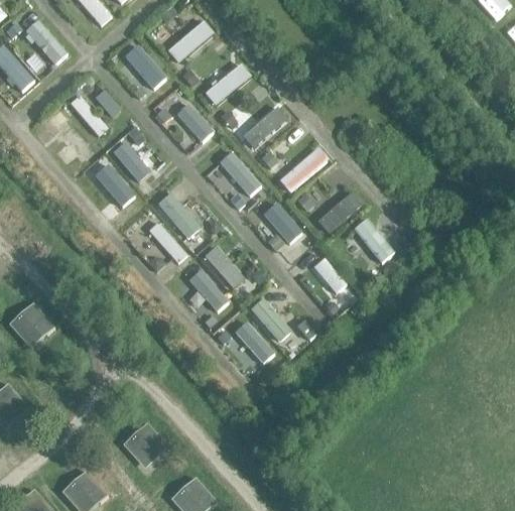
[(79,0),(100,24),(111,14),(98,0),(79,0)]
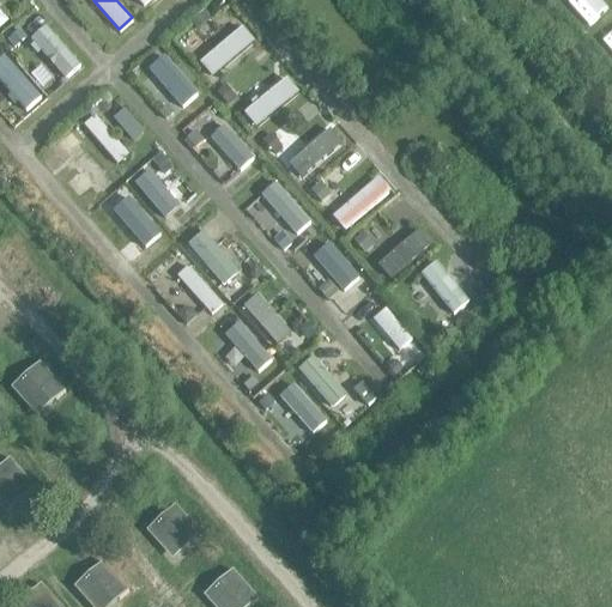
[(31,36),(66,74),(82,61),(46,22),(31,36)]
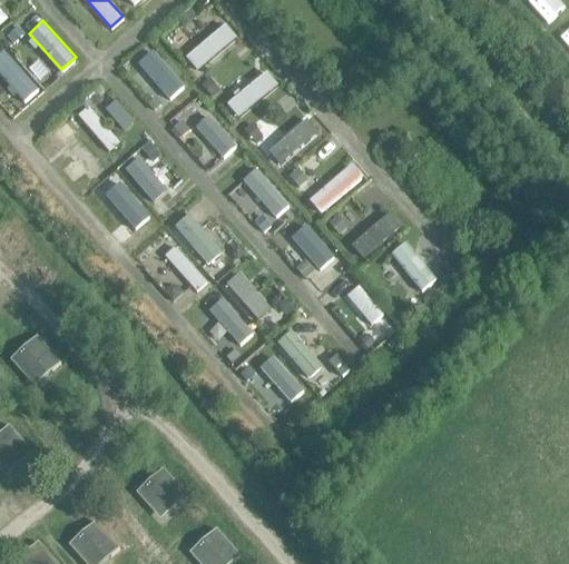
[(225,22),(186,56),(196,68),(236,36),(225,22)]
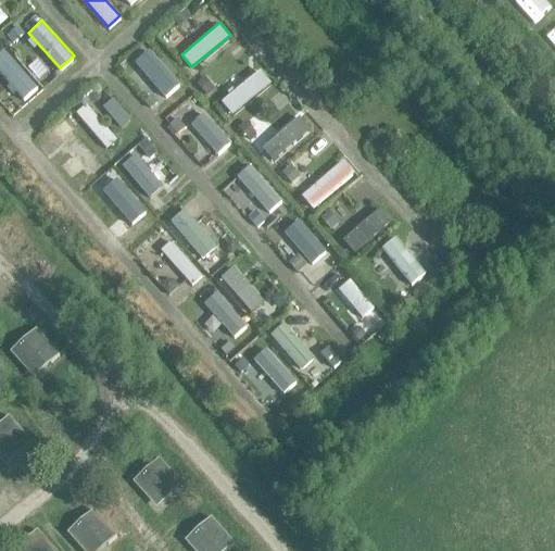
[(37,85),(4,48),(0,51),(0,67),(12,83),(9,85),(14,91),(17,88),(24,96),(37,85)]
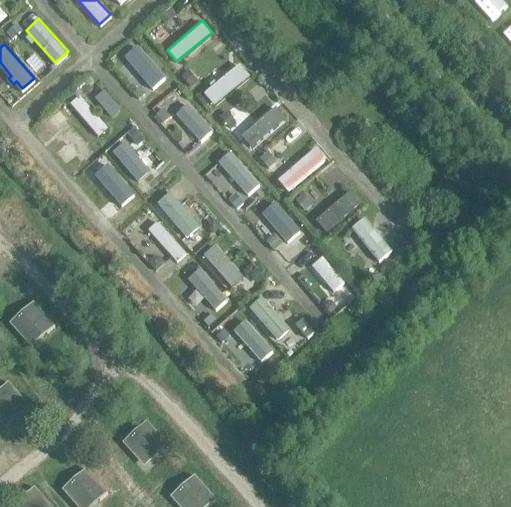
[(125,55),(153,86),(165,75),(138,44),(125,55)]
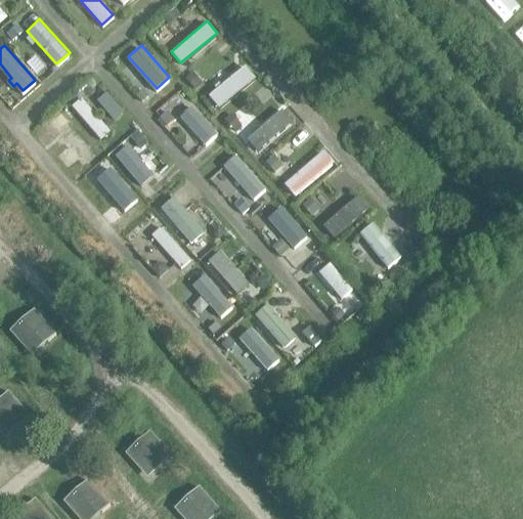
[(218,106),(255,77),(245,63),(221,84),(219,81),(215,84),(217,87),(209,93),(218,106)]
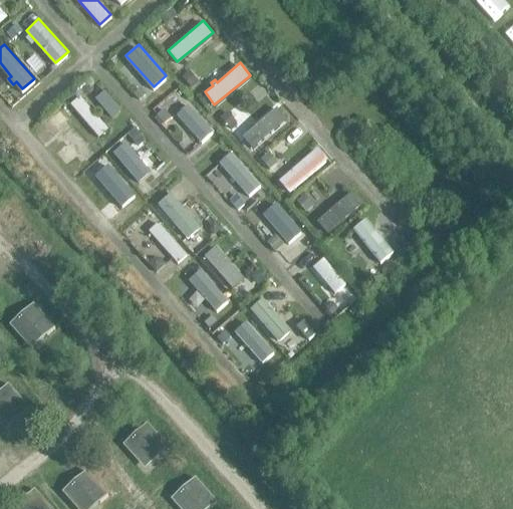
[(94,96),(111,115),(121,106),(104,87),(94,96)]
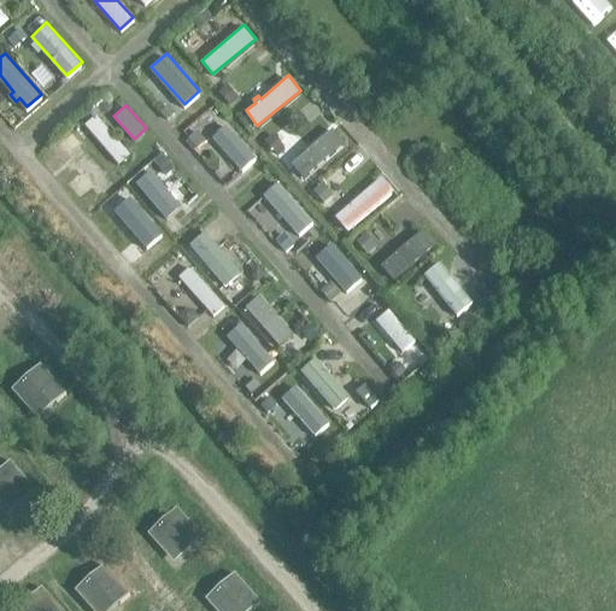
[(84,123),(118,162),(129,152),(95,113),(84,123)]
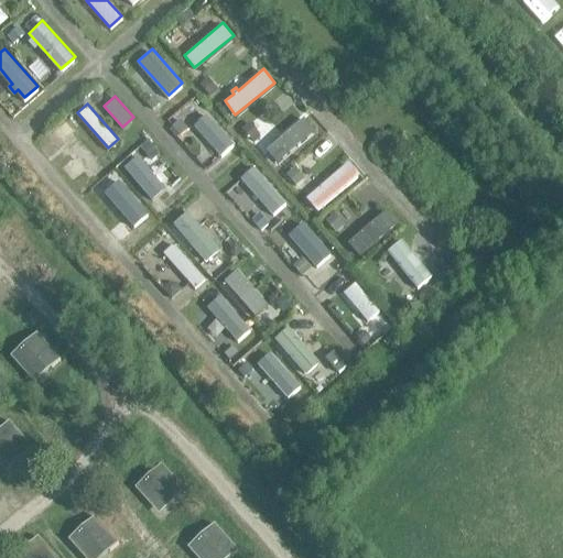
[(195,122),(222,152),(234,141),(207,112),(195,122)]
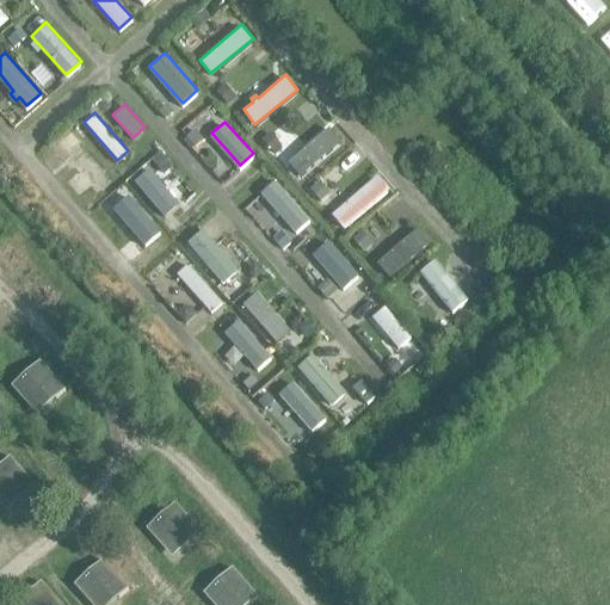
[(328,125),(288,160),(300,174),(339,140),(328,125)]
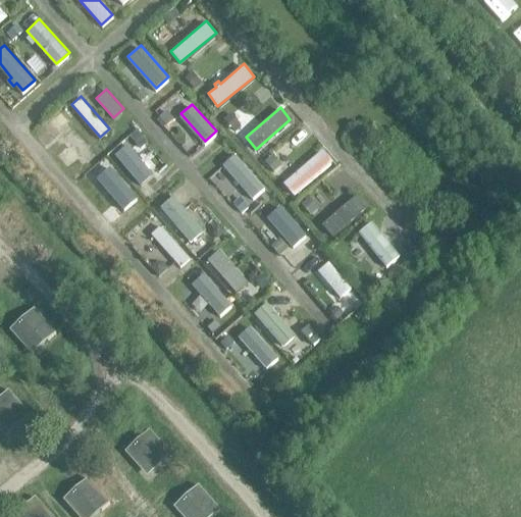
[(62,132),(87,159),(96,151),(71,123),(62,132)]
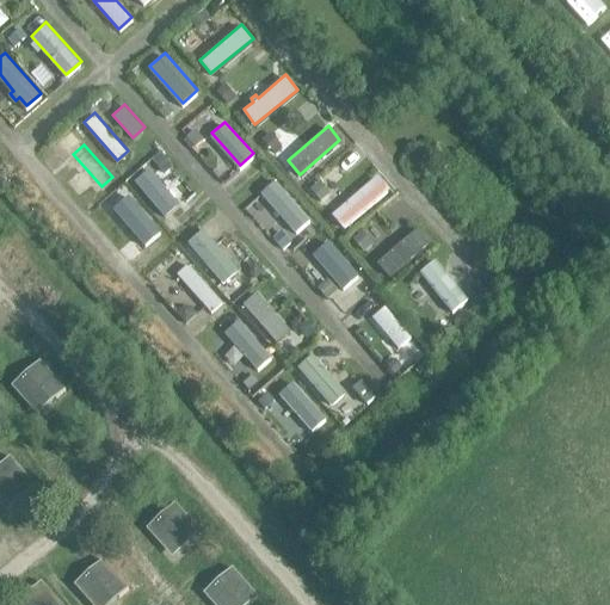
[(134,179),(164,214),(179,201),(149,166),(134,179)]
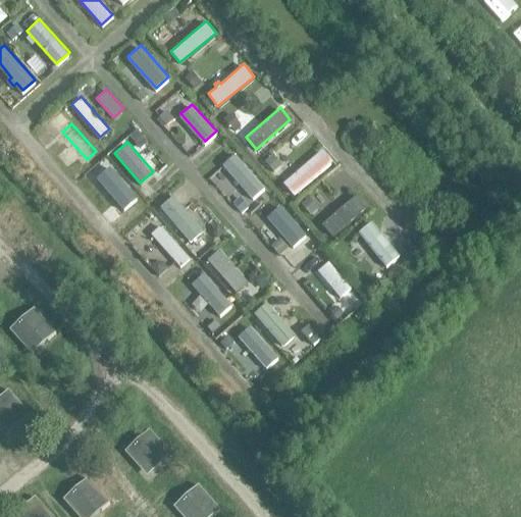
[(319,150),(283,182),(294,193),(329,162),(319,150)]
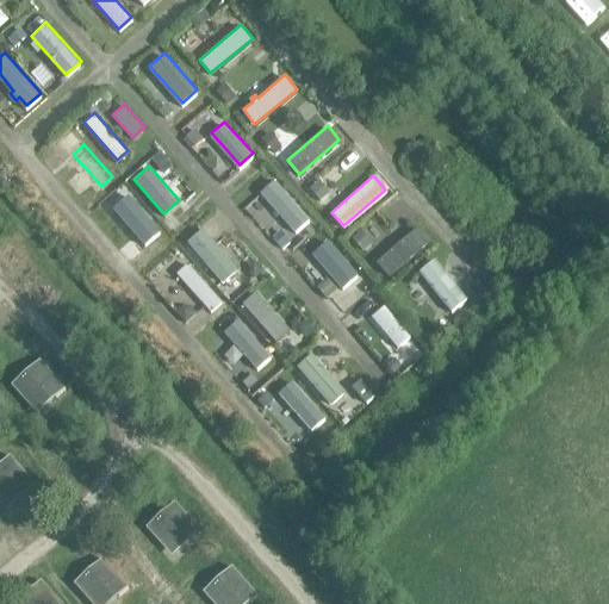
[(261,191),(294,230),(309,217),(274,179),(261,191)]
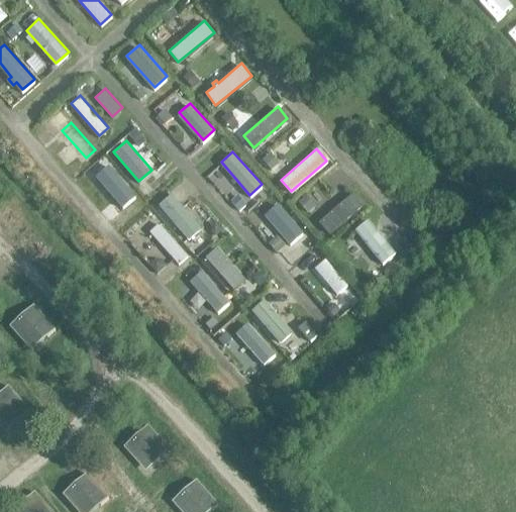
[(95,169),(119,195),(128,187),(104,161),(95,169)]
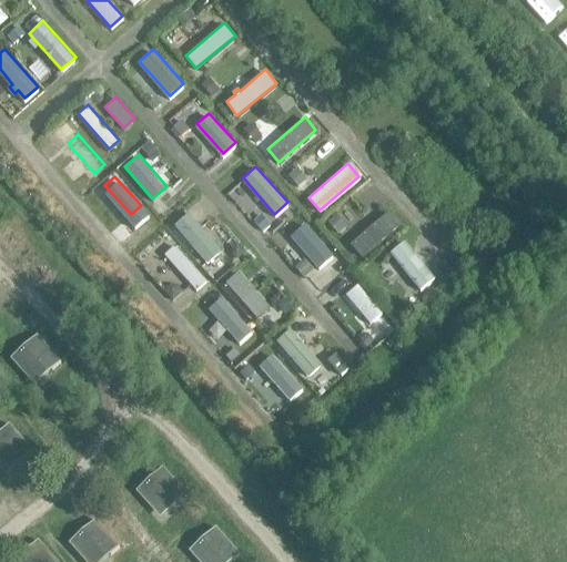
[(249,215),(263,232),(272,224),(259,206),(249,215)]
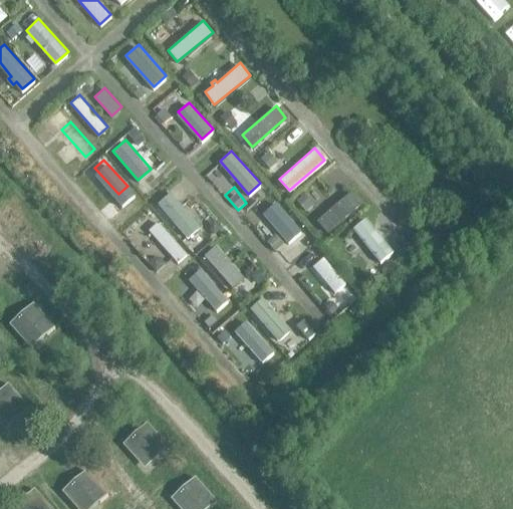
[(351,190),(317,219),(326,231),(361,202),(351,190)]
